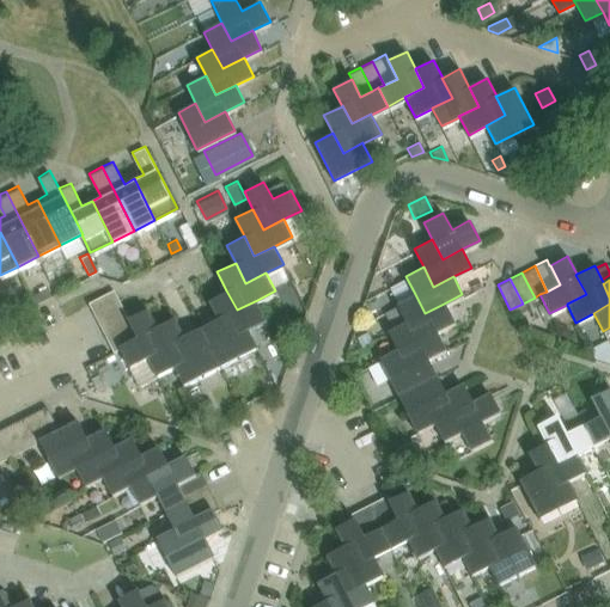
[(87,299),(95,312),(120,299),(114,286),(87,299)]
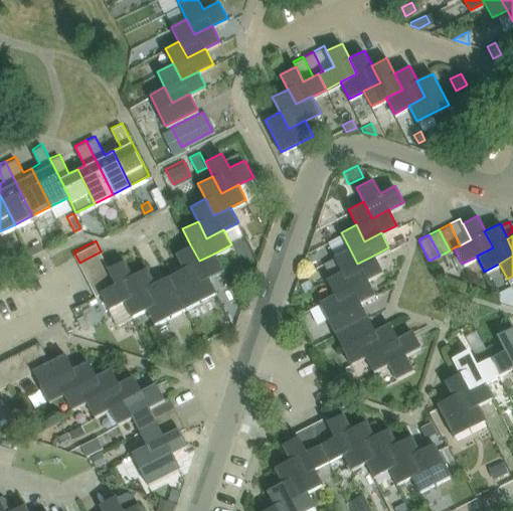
[(38,241),(25,248),(29,256),(42,248),(38,241)]
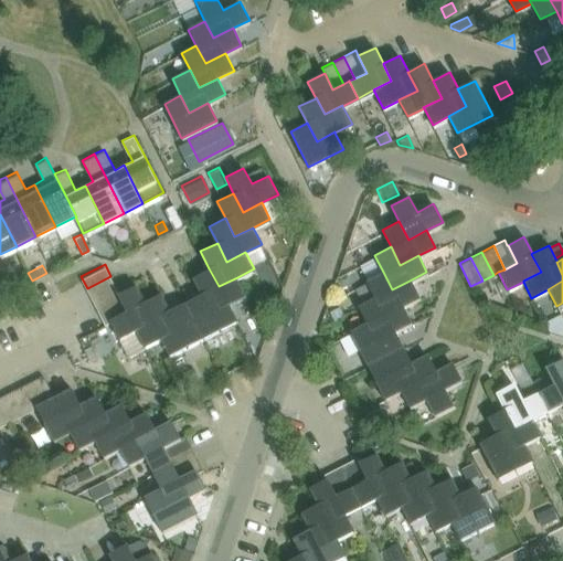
[(245,294),(237,277),(219,286),(209,268),(193,276),(201,293),(211,311),(229,303),(245,294)]
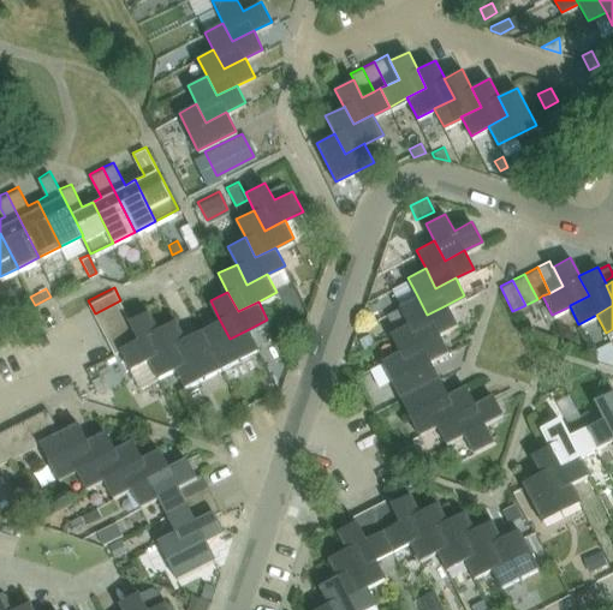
[(456,323),(446,305),(427,315),(417,295),(399,304),(408,322),(418,342),(438,332),(456,323)]
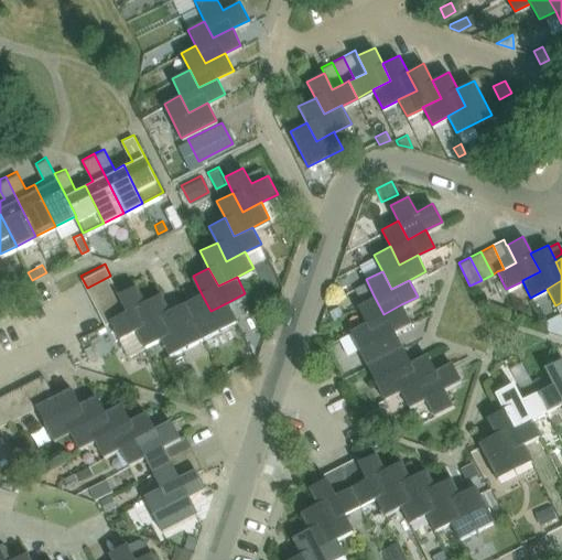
[(93,299),(117,287),(110,276),(87,288),(93,299)]
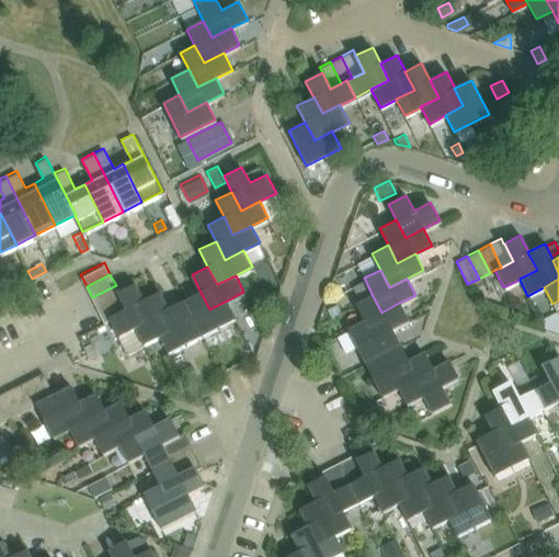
[(153,317),(144,298),(136,282),(118,291),(122,296),(127,308),(110,317),(118,334),(135,327),(153,317)]
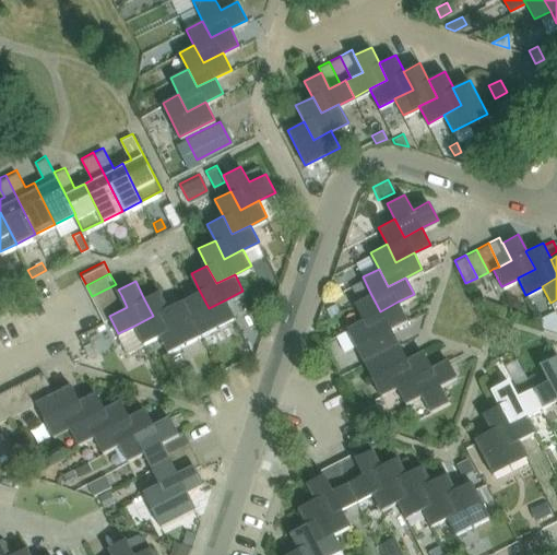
[(121,295),(118,290),(116,284),(92,296),(97,307),(121,295)]
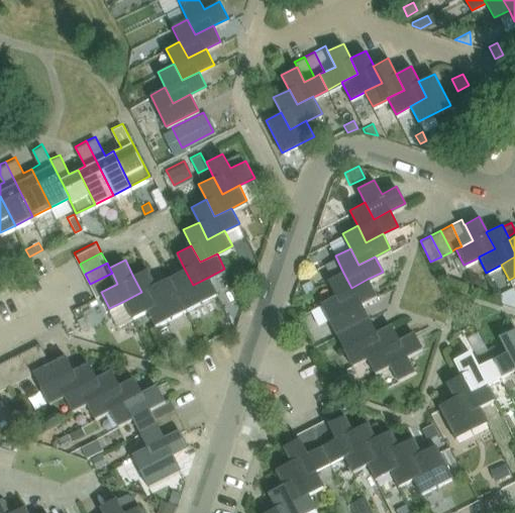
[(442,266),(433,270),(439,282),(447,278),(442,266)]
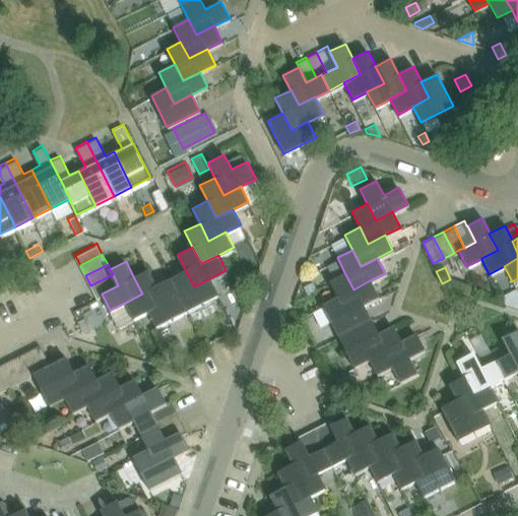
[(166,301),(157,283),(148,268),(133,276),(142,294),(125,303),(133,318),(148,310),(166,301)]
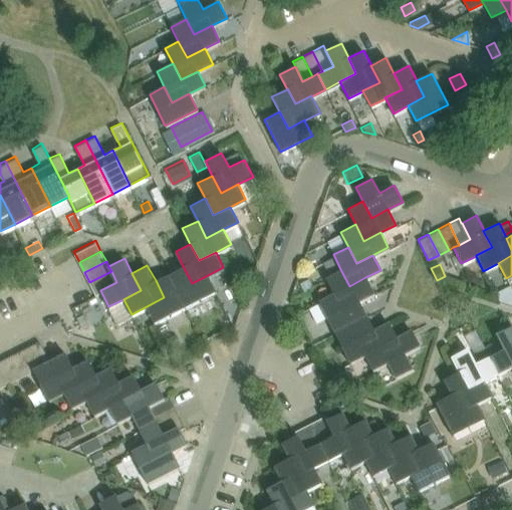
[(216,290),(208,275),(192,283),(183,266),(170,273),(186,305),(216,290)]
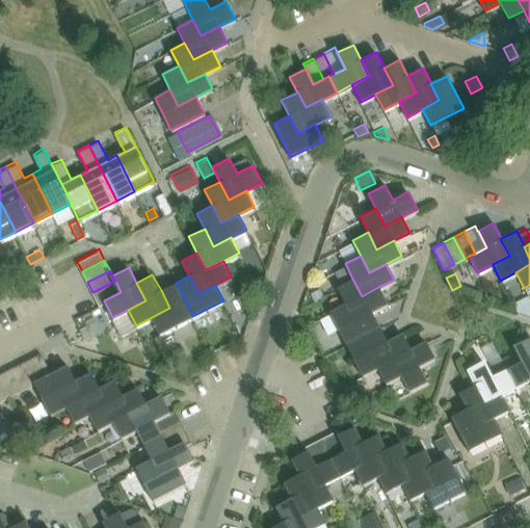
[(387,304),(378,287),(362,296),(352,279),(337,287),(345,302),(354,320),(371,312),(387,304)]
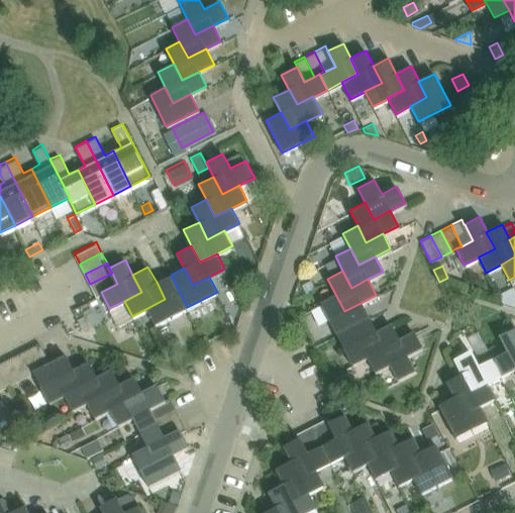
[(96,295),(101,292),(117,284),(112,273),(90,284),(96,295)]
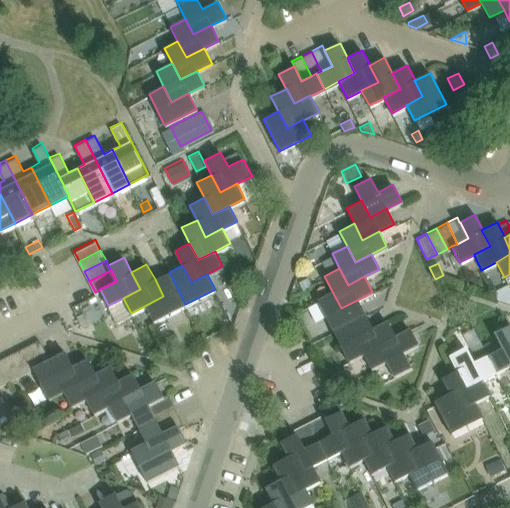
[(169,272),(155,279),(163,296),(146,305),(153,320),(185,304),(169,272)]
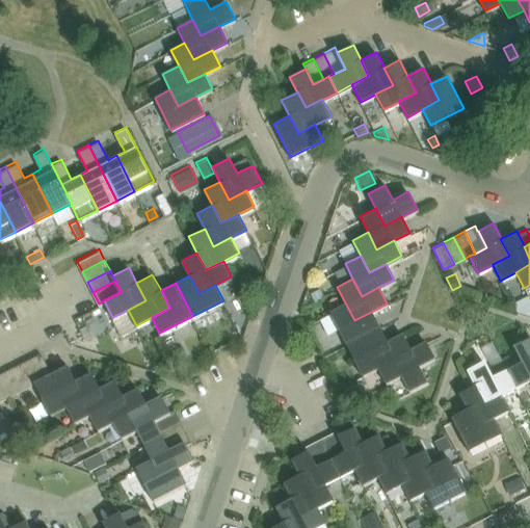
[(529,304),(528,300),(521,304),(526,314),(529,315),(529,304)]
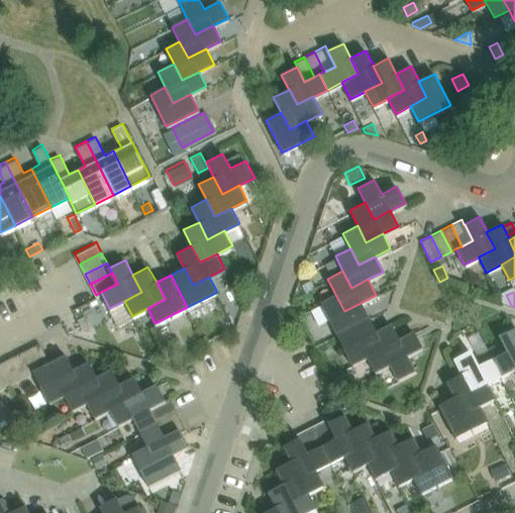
[(368,316),(361,303),(344,311),(335,294),(320,302),(336,332),(368,316)]
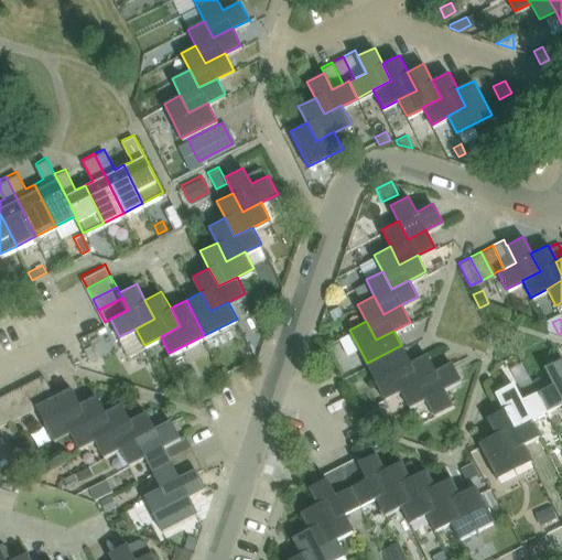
[(89,344),(83,347),(89,361),(96,357),(89,344)]
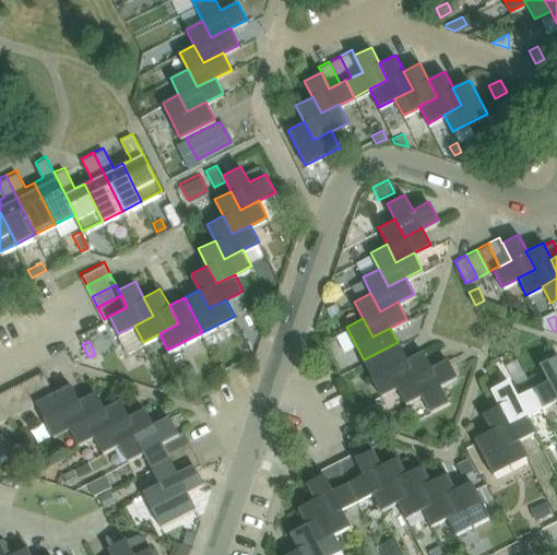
[(387,366),(405,357),(398,342),(364,359),(381,394),(396,387),(387,366)]
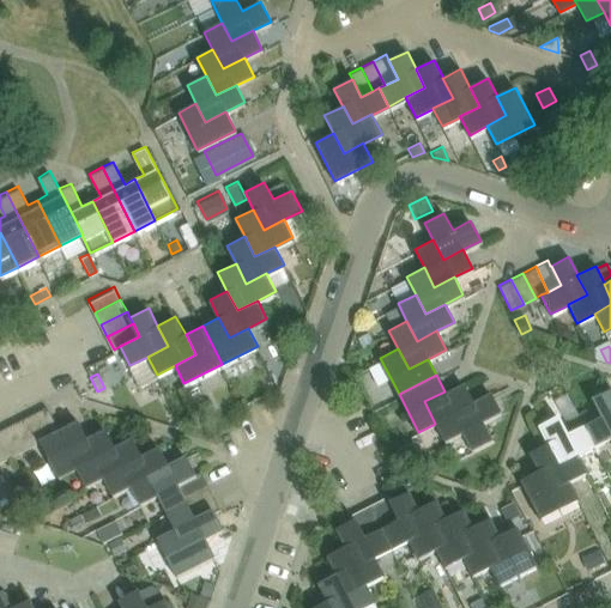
[(463,382),(445,391),(424,401),(435,424),(445,441),(463,431),(452,412),(472,401),(463,382)]
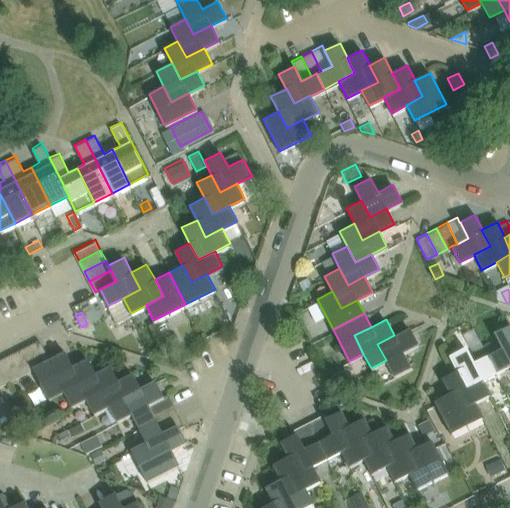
[(501,347),(487,354),(496,371),(509,364),(509,363),(509,324),(494,333),(501,347)]
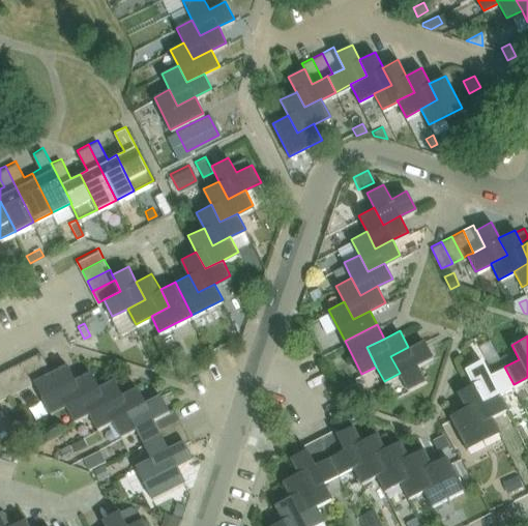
[(423,339),(408,347),(390,356),(400,373),(408,389),(426,380),(417,363),(432,356),(423,339)]
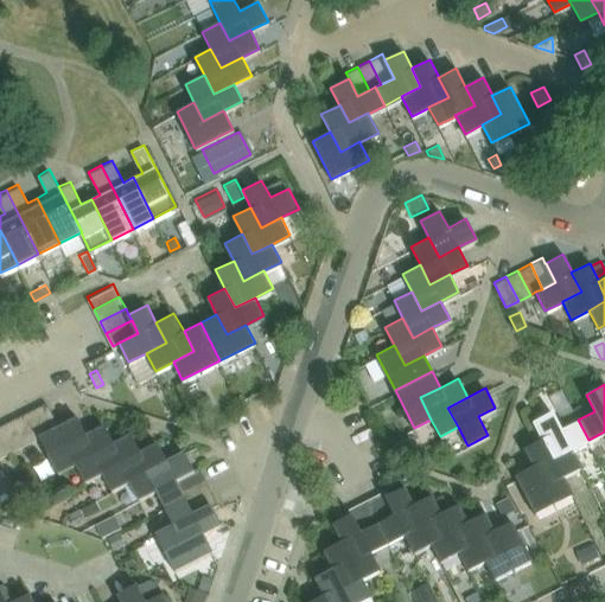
[(33,405),(46,430),(59,424),(58,423),(46,399),(33,405)]
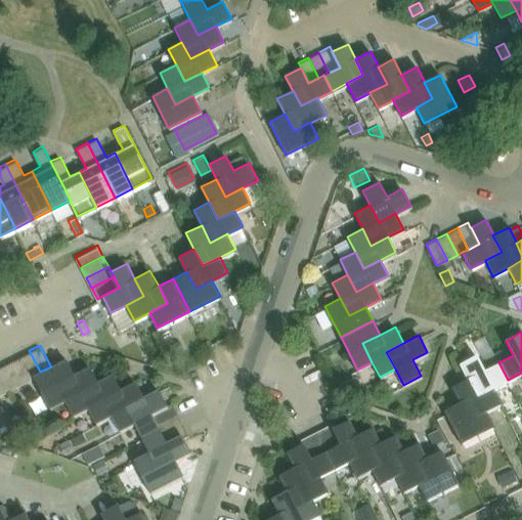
[(502,349),(493,352),(497,361),(506,357),(502,349)]
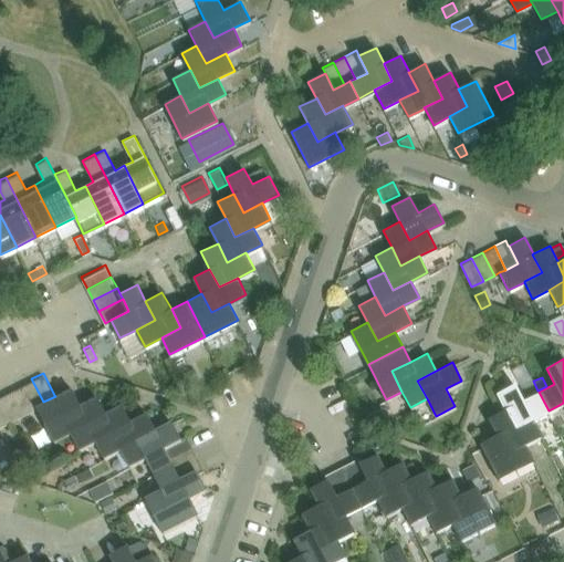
[(32,407),(37,406),(43,402),(31,378),(20,384),(32,407)]
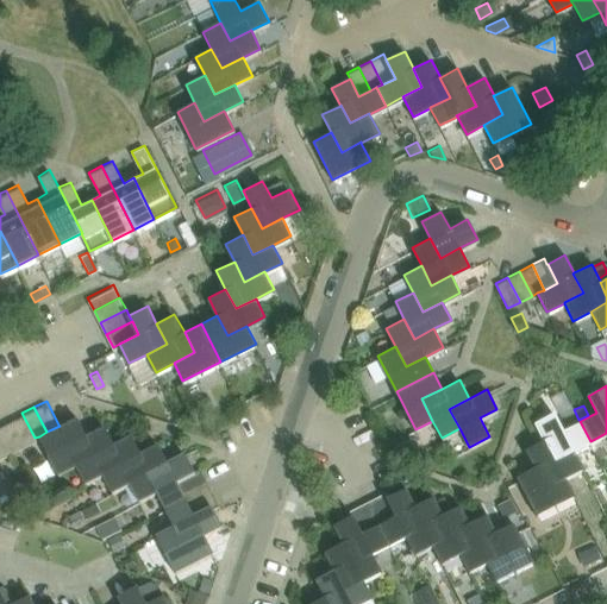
[(35,438),(22,413),(10,419),(23,444),(35,438)]
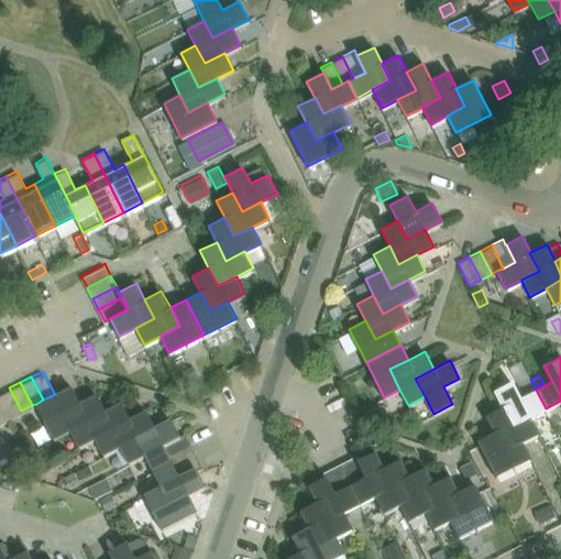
[(494,391),(502,407),(503,407),(512,425),(529,416),(530,416),(546,408),(536,390),(520,397),(513,382),(494,391)]
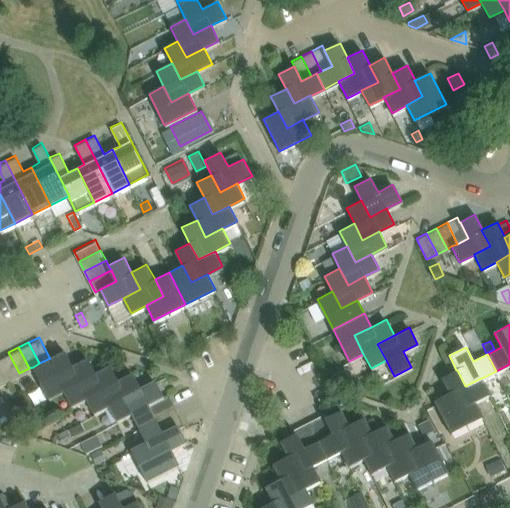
[(55,372),(71,364),(64,350),(49,357),(50,358),(39,363),(33,367),(49,397),(64,390),(64,389),(55,372)]
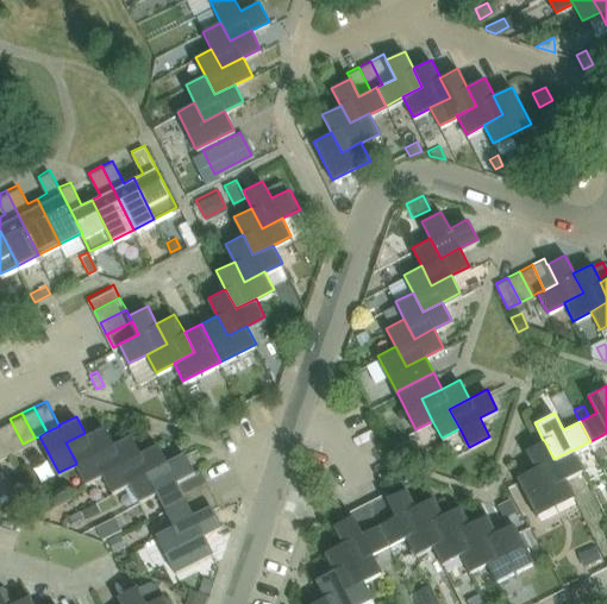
[(23,444),(10,419),(0,423),(0,429),(11,450),(23,444)]
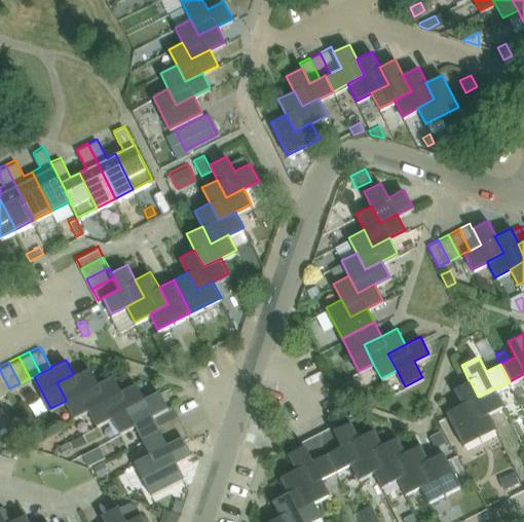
[(73,374),(57,382),(66,400),(66,401),(73,416),(88,408),(89,408),(79,389),(97,381),(88,367),(73,374)]
